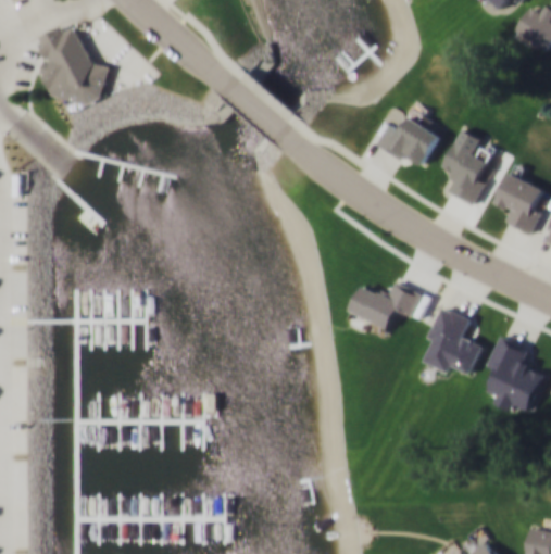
[(488,0),(498,9),(505,1),(511,7),(517,0),(488,0)]
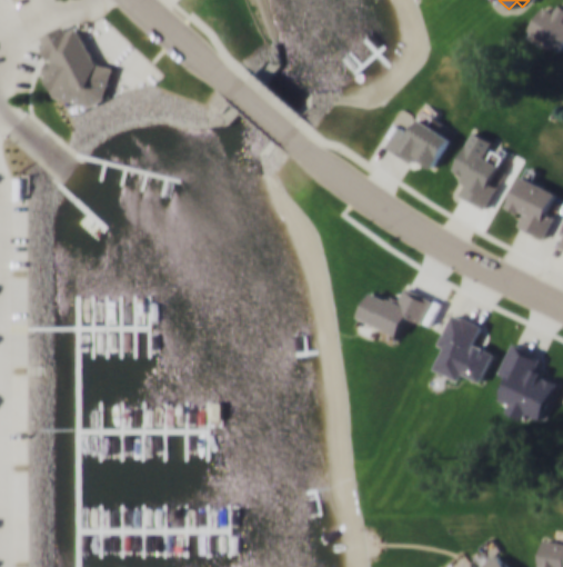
[(562,7),(555,3),(551,12),(540,6),(523,36),(558,56),(562,45),(562,7)]
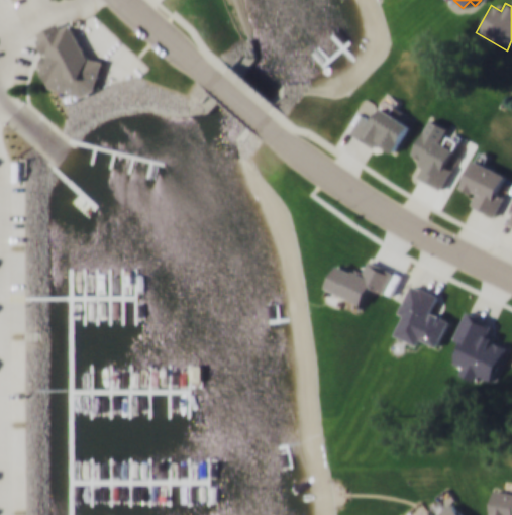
[(46,89),(79,98),(93,92),(101,64),(82,58),(69,26),(64,28),(54,26),(35,33),(38,41),(37,46),(40,56),(37,68),(46,89)]
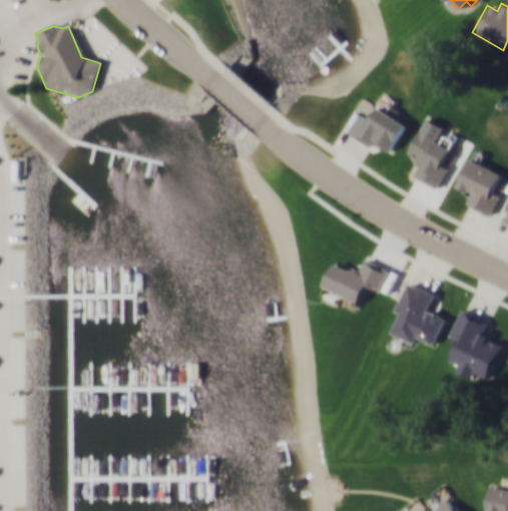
[(404,123),(375,107),(368,120),(356,114),(345,135),(374,150),(378,145),(389,151),(404,123)]
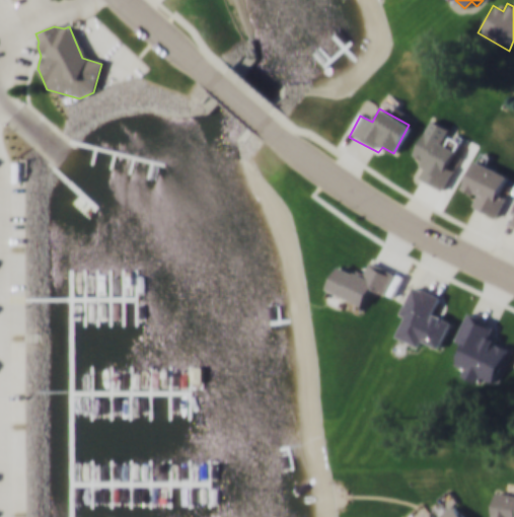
[(439,191),(452,166),(445,162),(452,148),(419,131),(406,158),(416,163),(410,175),(439,191)]
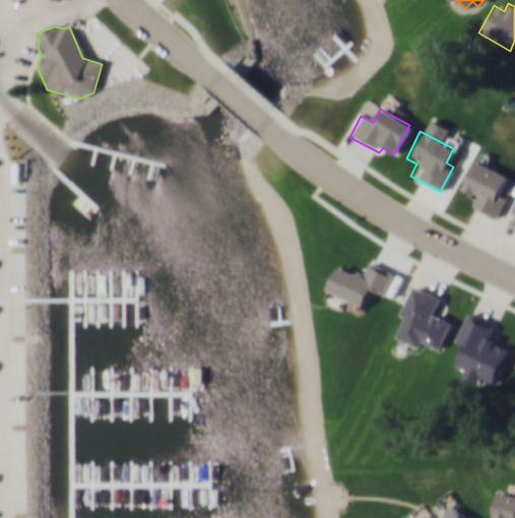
[(460,189),(472,195),(467,206),(498,220),(507,200),(496,195),(505,176),(483,166),(487,158),(476,153),(460,189)]
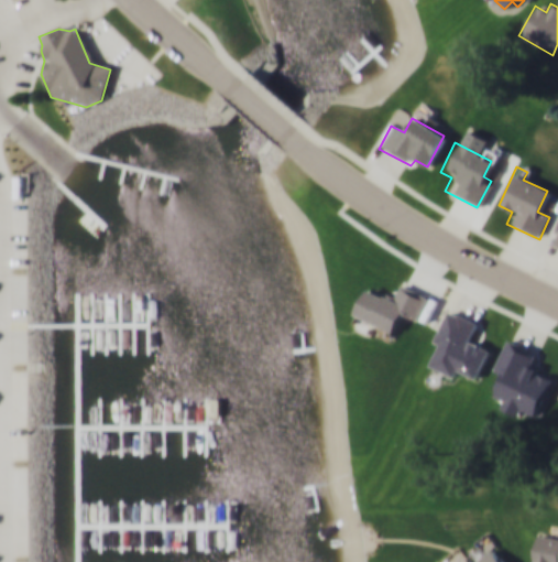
[(393,333),(405,311),(367,291),(354,313),(393,333)]
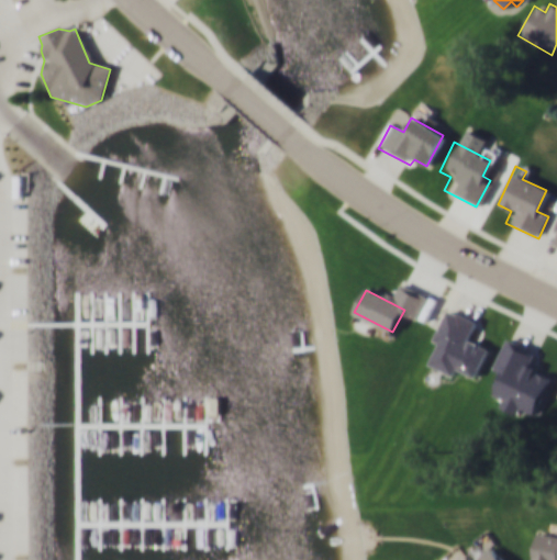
[(430,342),(434,344),(425,367),(453,378),(456,371),(474,378),(486,348),(466,340),(474,321),(443,309),(430,342)]
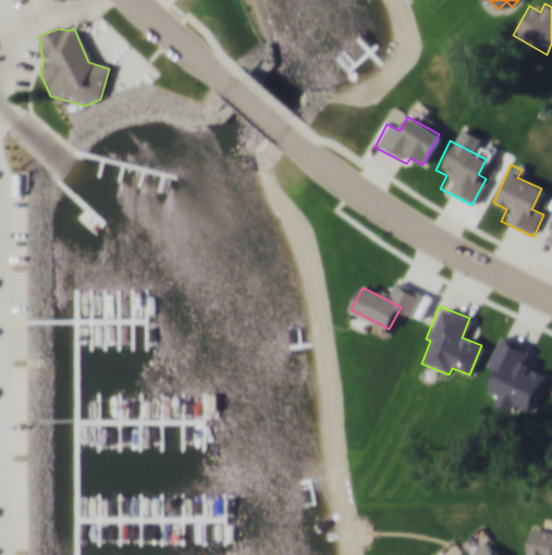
[(551,554),(551,529),(529,526),(524,554),(551,554)]
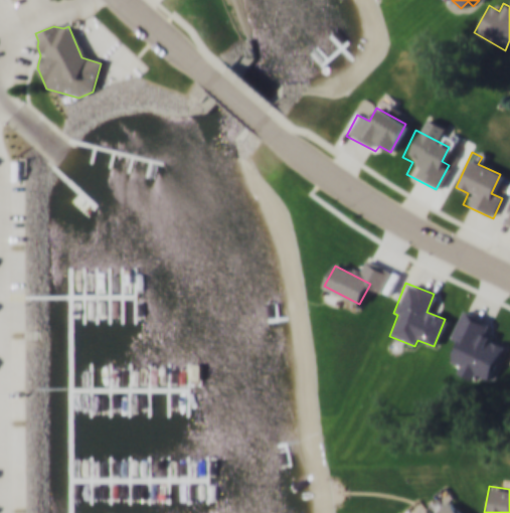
[(456,512),(448,501),(433,512),(456,512)]
